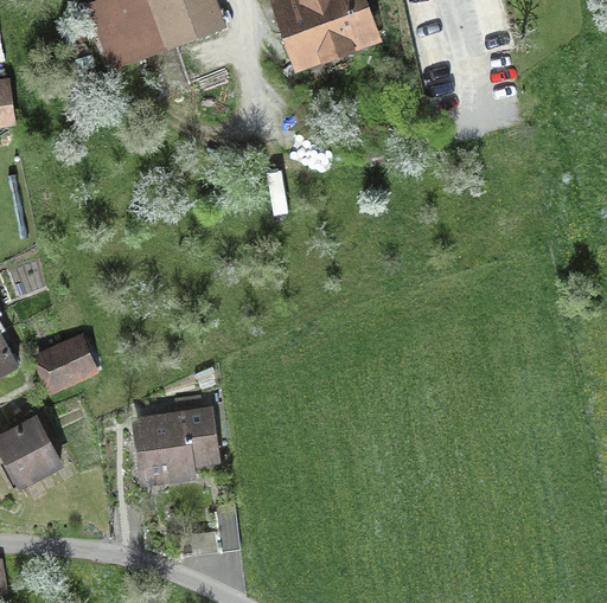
[(210,27),(199,0),(91,0),(84,2),(108,65),(210,27)]
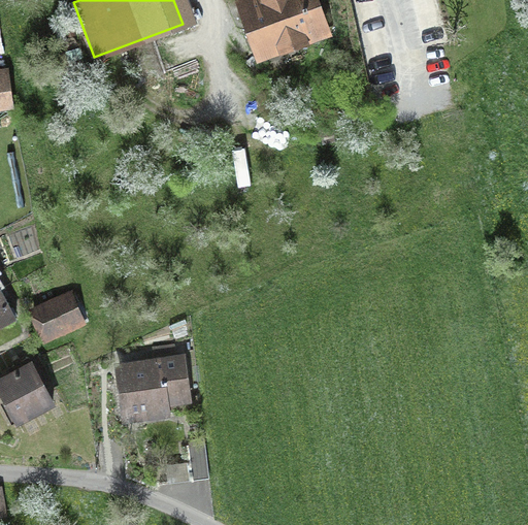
[(259,0),(253,2),(272,65),(345,42),(332,0),(259,0)]
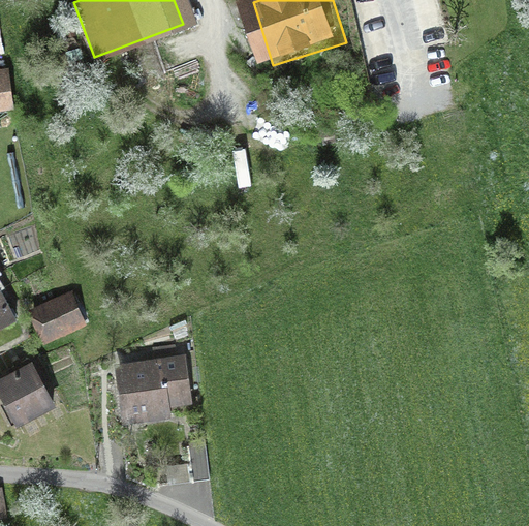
[(0,111),(12,111),(9,67),(0,67),(0,111)]
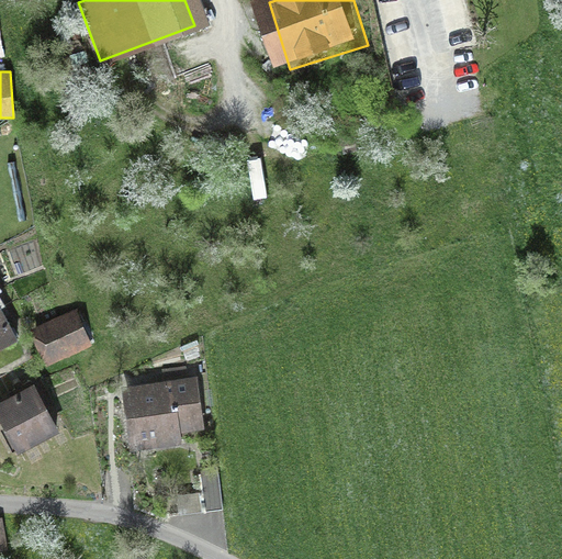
[(0,349),(20,339),(1,306),(0,306),(0,349)]
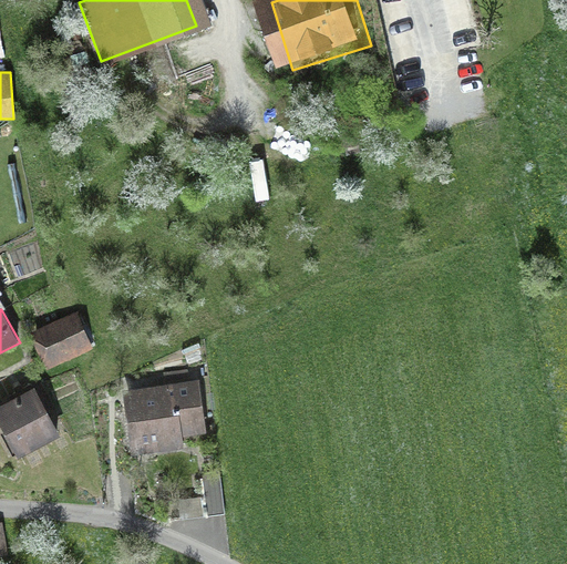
[(79,310),(60,319),(72,349),(91,341),(79,310)]
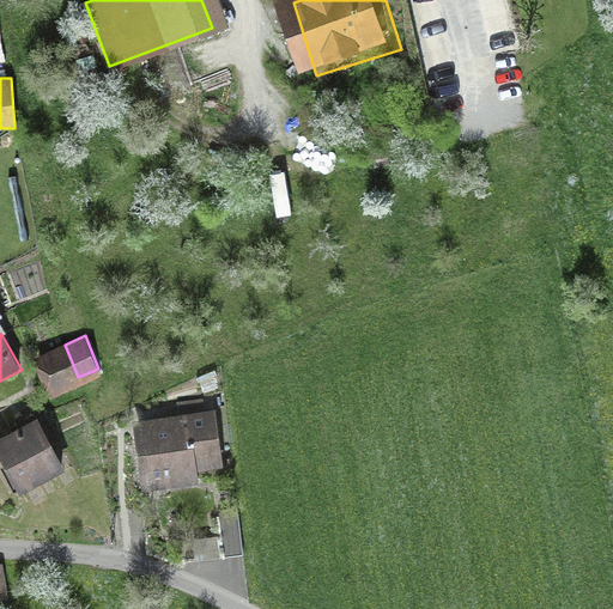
[(59,385),(78,377),(65,345),(44,353),(59,385)]
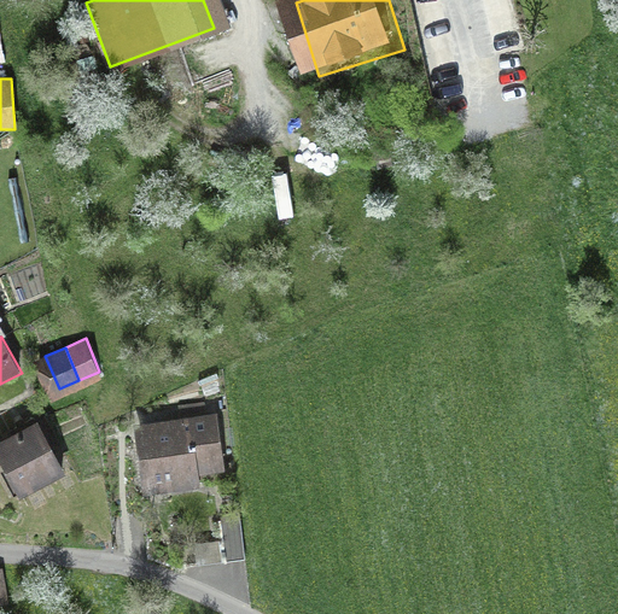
[(219,416),(135,424),(141,491),(198,486),(197,474),(225,472),(219,416)]
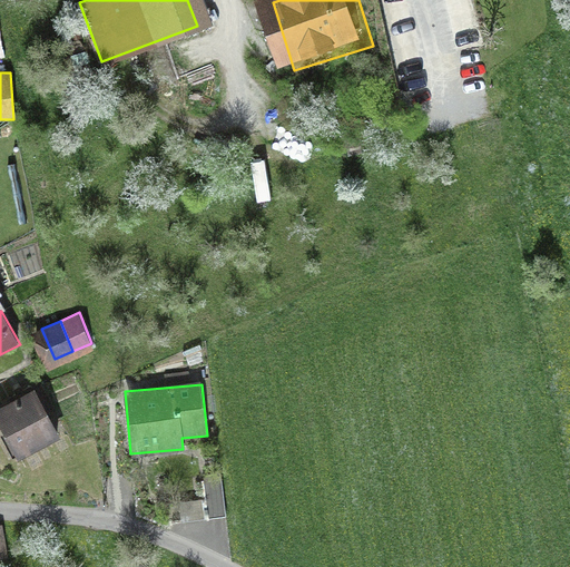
[(58,433),(33,390),(0,408),(0,430),(15,457),(58,433)]
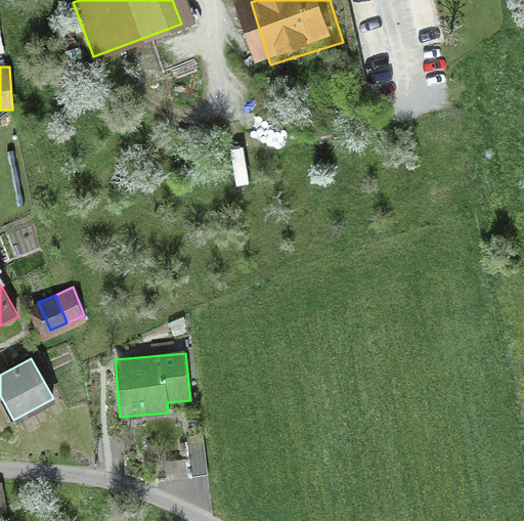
[(203,437),(184,438),(188,473),(206,472),(203,437)]
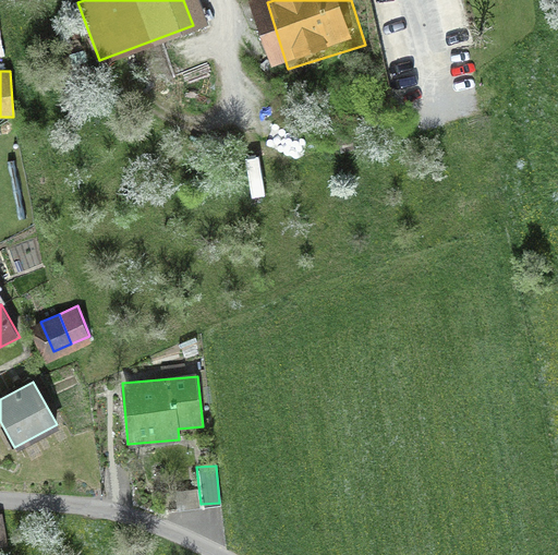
All buildings are outlined.
